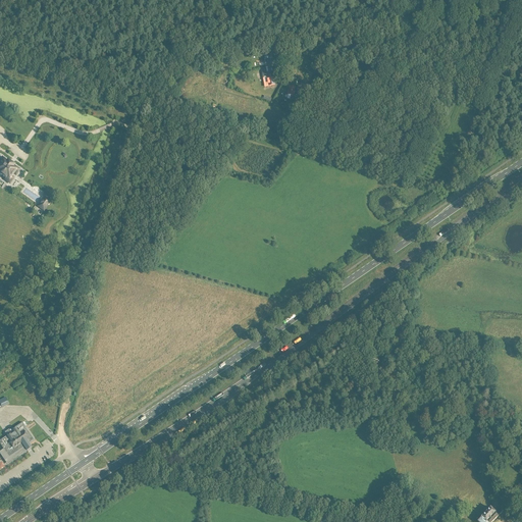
[(285,65),(288,75),(297,73),(294,62),(285,65)]
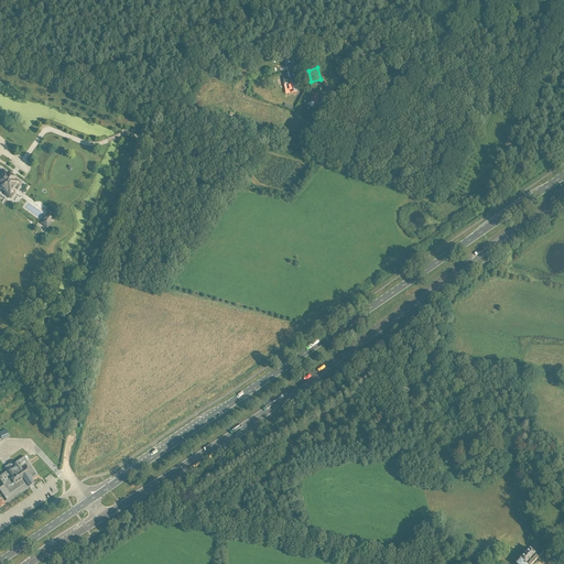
[(296,85),(294,75),(291,76),(290,73),(288,73),(289,83),(285,84),(286,89),(296,88),(295,85),(296,85)]
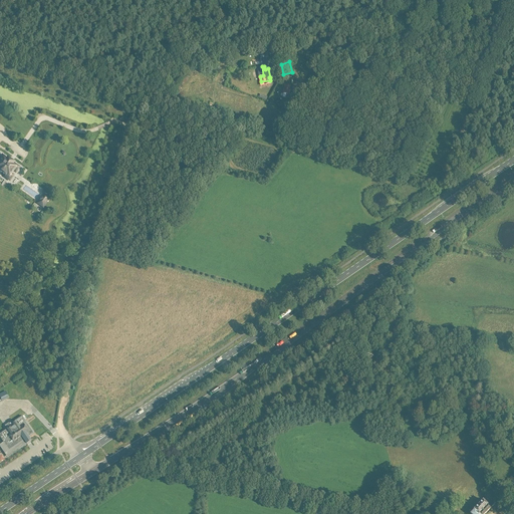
[(290,90),(296,92),(297,88),(285,85),(283,93),(289,94),(290,90)]
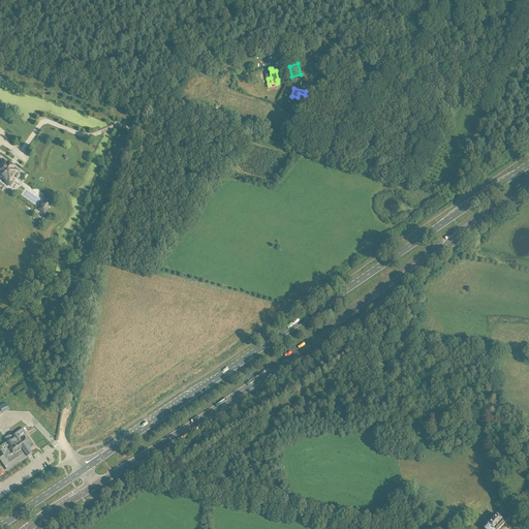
[(16,180),(12,179),(13,177),(17,179),(21,172),(2,158),(0,160),(0,178),(5,182),(4,183),(10,187),(16,180)]
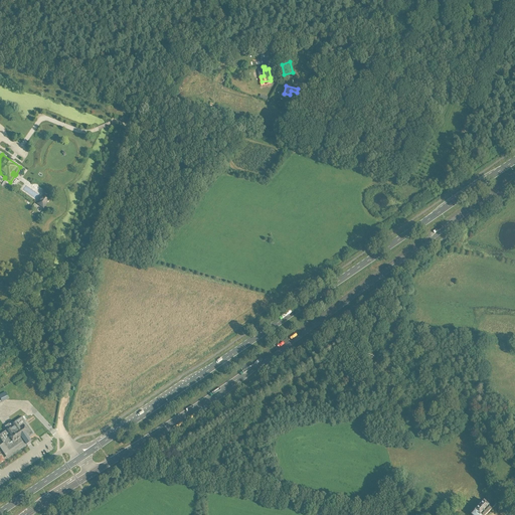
[(43,208),(49,199),(44,195),(42,197),(42,198),(39,202),(39,201),(37,204),(43,208)]
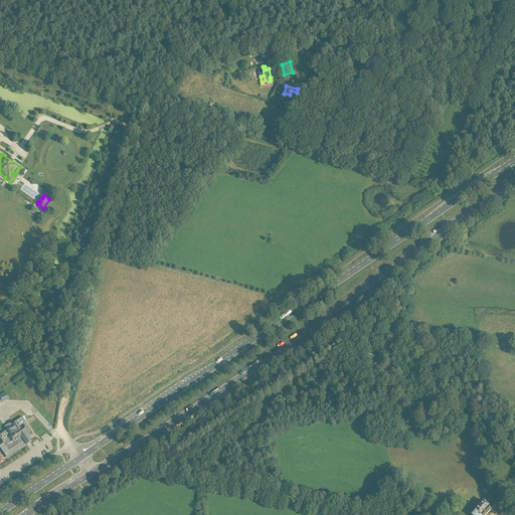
[(5,392),(0,394),(0,397),(2,401),(8,398),(5,392)]
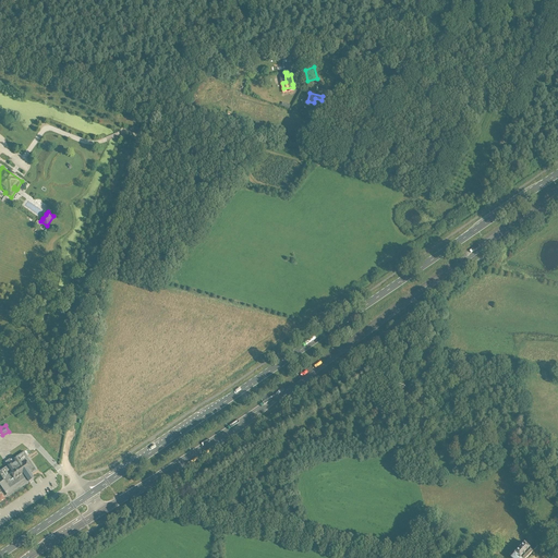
[(17,449),(24,446),(22,438),(14,441),(17,449)]
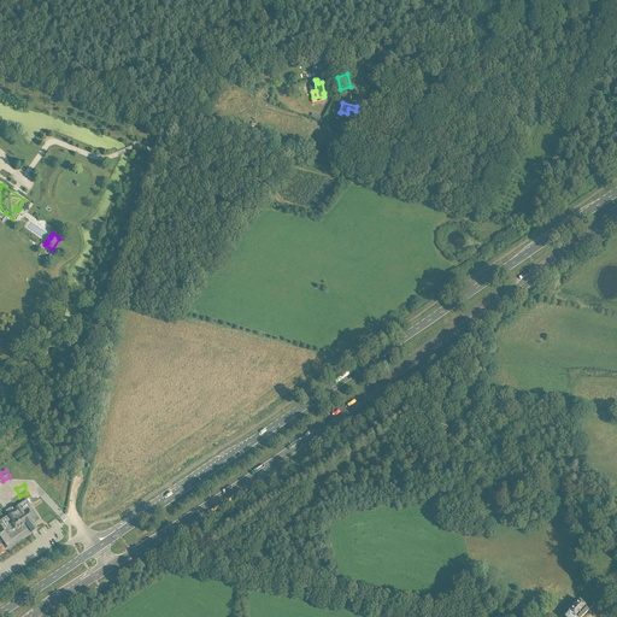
[(4,532),(0,534),(0,535),(6,544),(10,541),(12,544),(35,528),(37,529),(34,524),(41,519),(30,504),(28,499),(27,500),(27,499),(15,507),(13,506),(5,511),(9,516),(1,519),(6,526),(3,528),(4,532)]
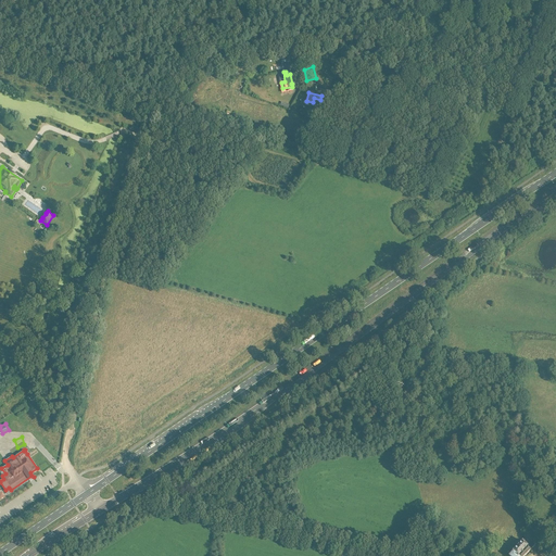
[(509,555),(525,555),(535,545),(532,542),(528,538),(523,542),(514,552),(509,555)]
